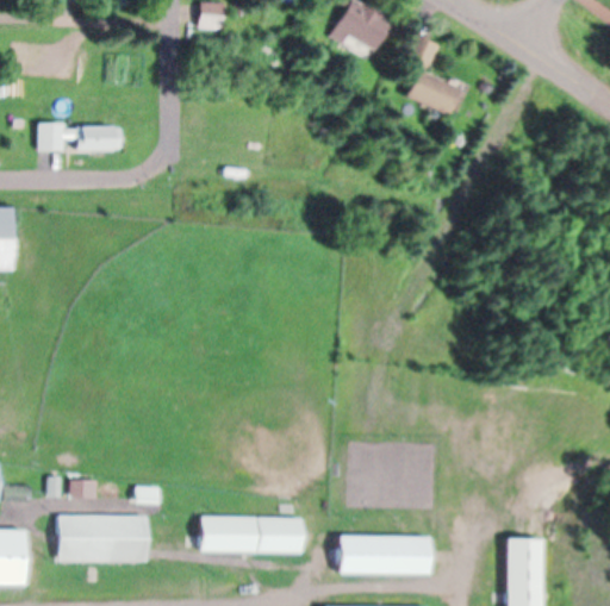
[(392,20),(349,0),(334,33),(377,54),(392,20)]
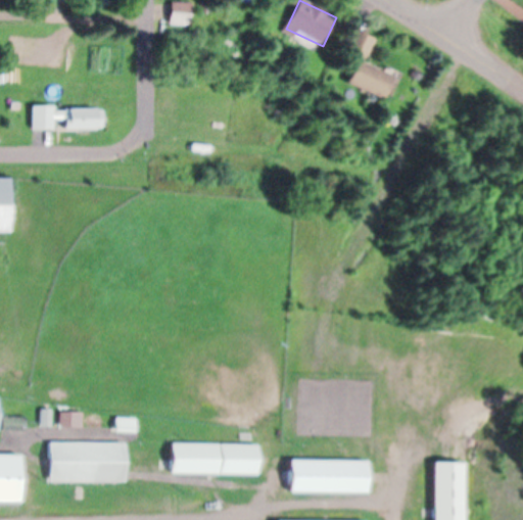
[(190,2),(171,2),(171,26),(190,26),(190,2)]
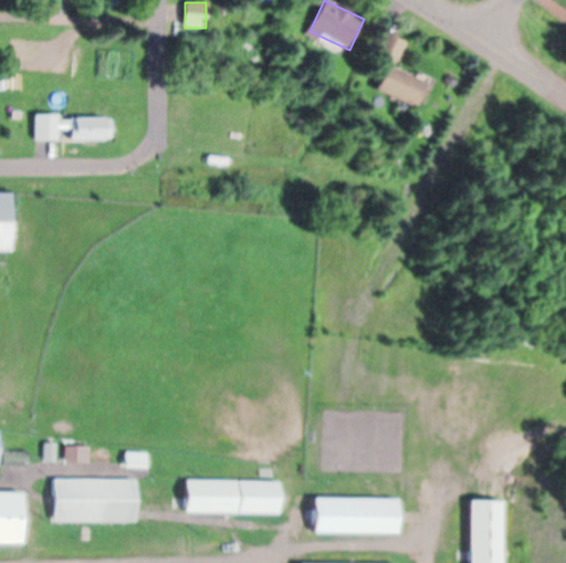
[(378,92),(418,107),(428,82),(396,70),(407,42),(387,34),(377,59),(389,63),(378,92)]
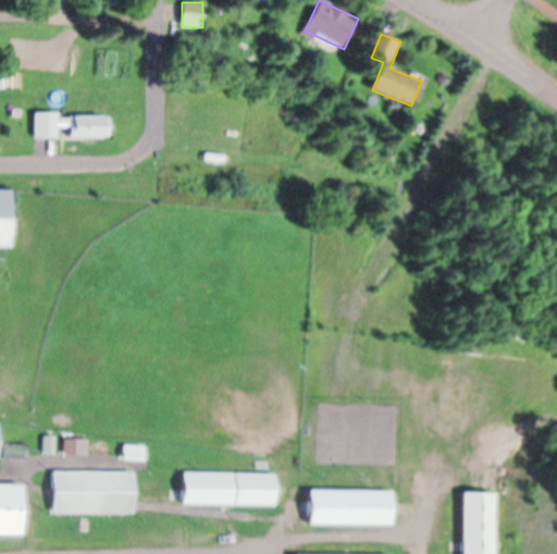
[(71,138),(110,137),(109,113),(36,115),(36,138),(59,138),(59,130),(70,130),(71,138)]
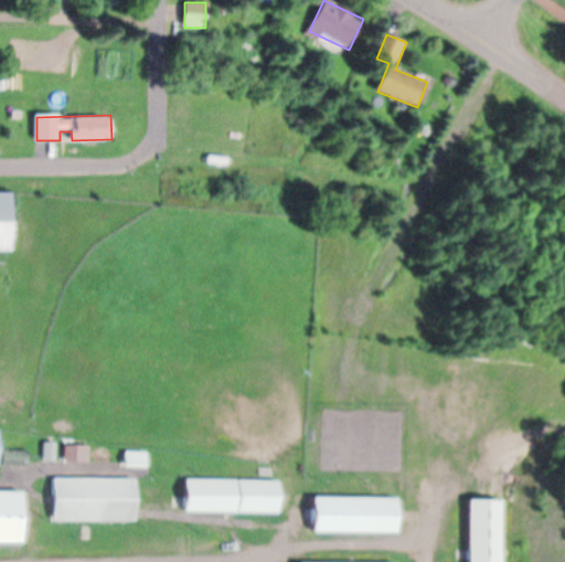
[(11,192),(0,191),(0,251),(10,252),(11,192)]
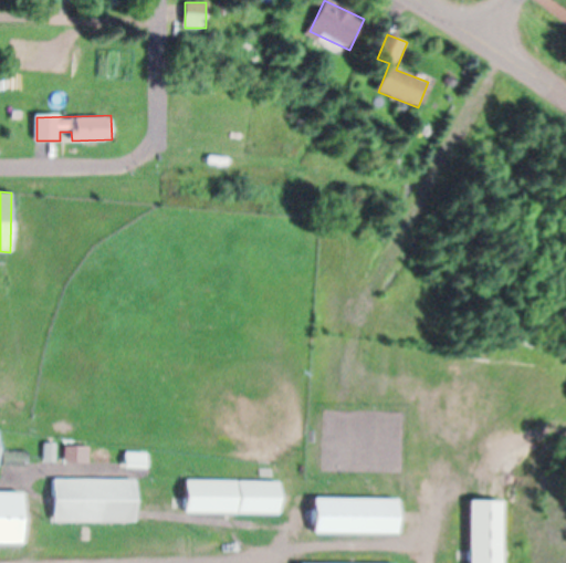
[(91,464),(91,446),(65,446),(65,464),(91,464)]
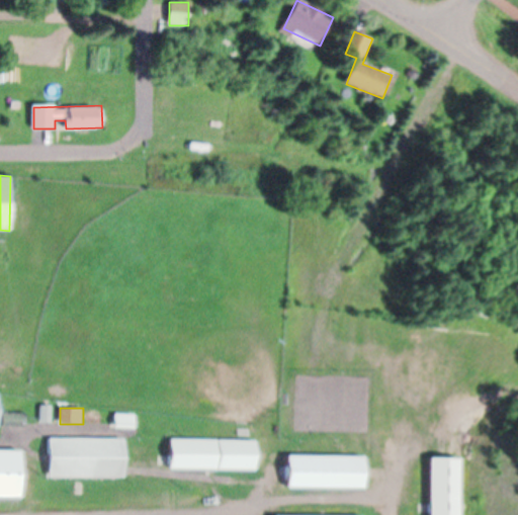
[(25,414),(12,414),(12,424),(25,424),(25,414)]
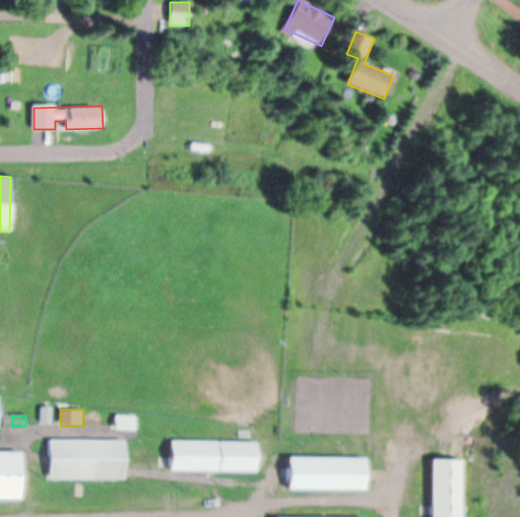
[(136,415),(116,415),(116,430),(136,430),(136,415)]
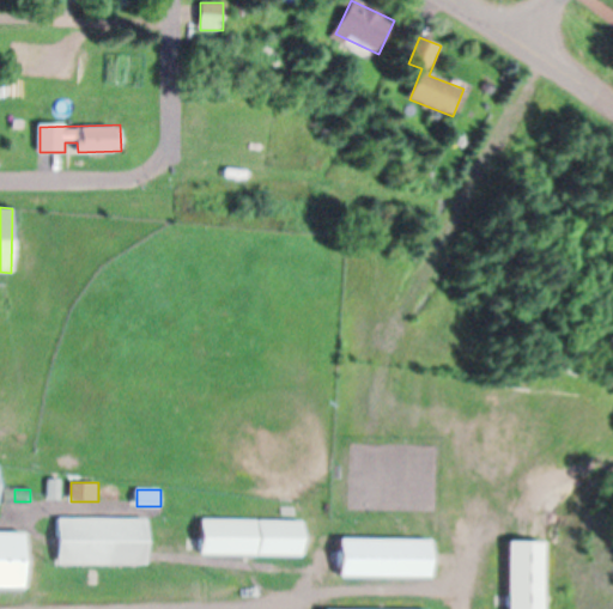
[(147,518),(59,518),(59,564),(147,564),(147,518)]
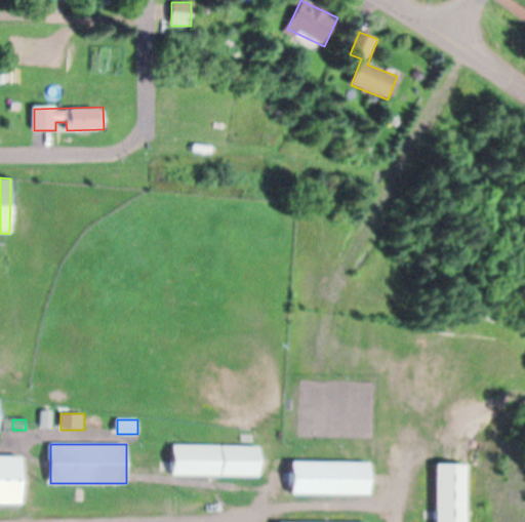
[(261,446),(173,446),(173,475),(261,475),(261,446)]
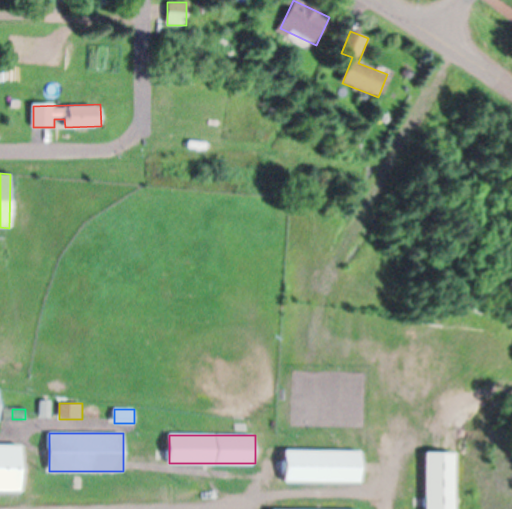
[(0,490),(21,490),(21,445),(0,445),(0,490)]
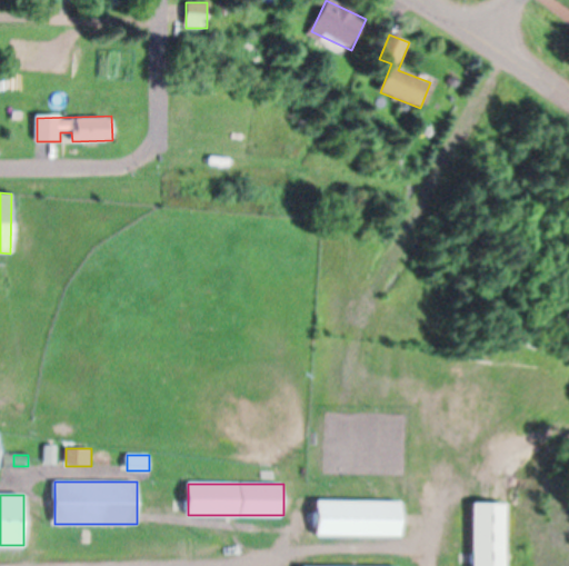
[(402,535),(402,502),(317,502),(317,535),(402,535)]
